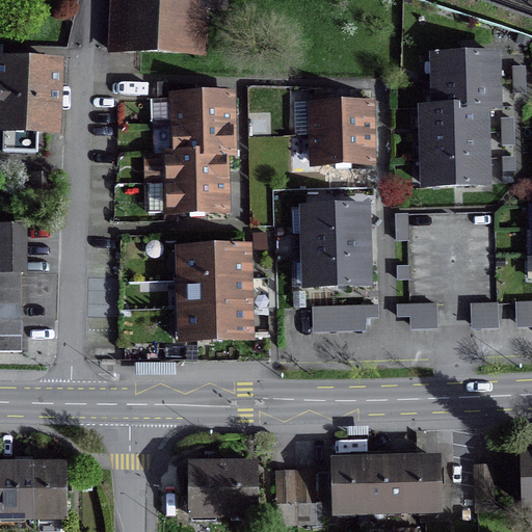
[(128,0),(126,50),(108,50),(203,54),(205,0),(128,0)]
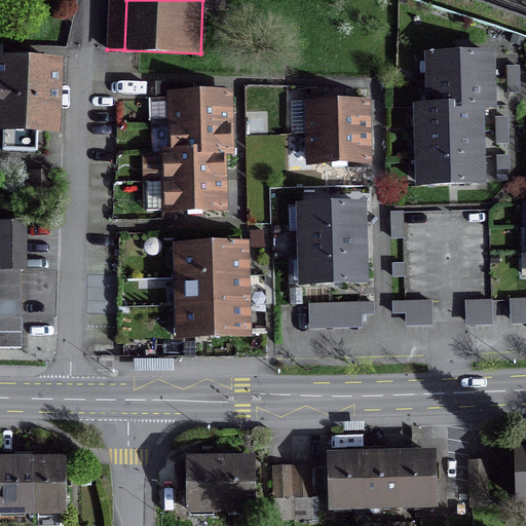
[(430,108),(417,109),(419,186),(453,185),(479,184),(478,146),(477,120),(477,108),(489,107),(489,95),(488,69),(488,55),(428,58),(430,108)]
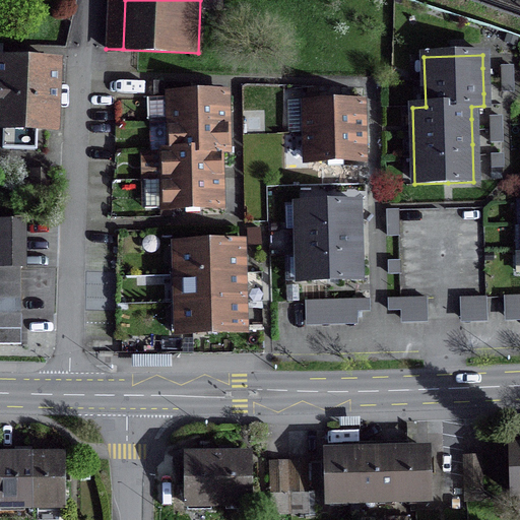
[(36,150),(36,129),(53,130),(56,66),(40,65),(40,58),(14,57),(14,64),(0,63),(0,128),(1,128),(1,149),(36,150)]
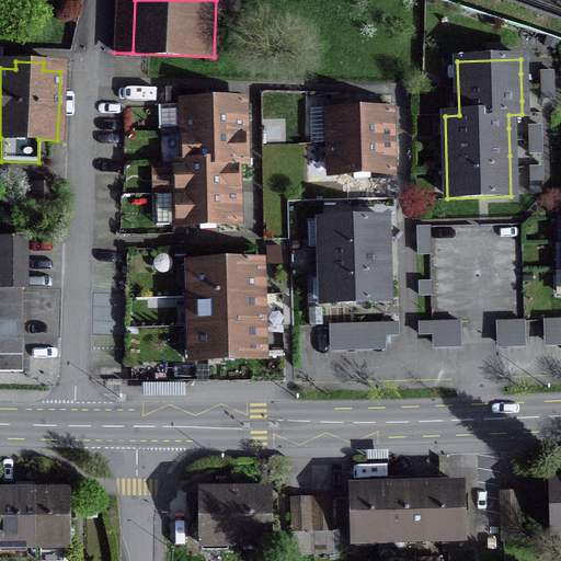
[(169,164),(170,195),(170,226),(198,226),(198,231),(214,230),(214,225),(236,225),(236,209),(236,194),(236,179),(235,164),(243,163),(242,148),(242,133),(242,117),(241,102),(182,104),(182,134),(176,135),(176,150),(182,150),(183,164),(169,164)]
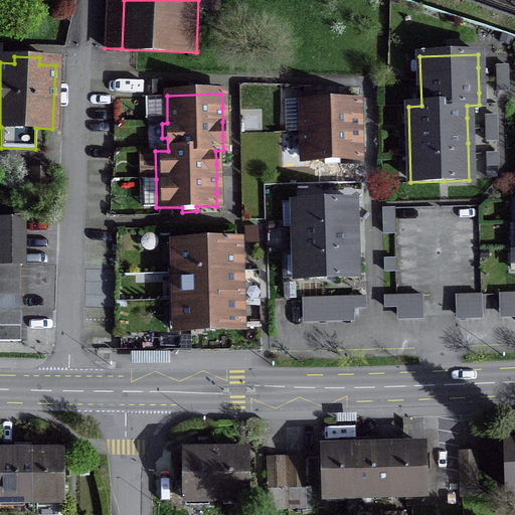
[(337,165),(337,160),(358,160),(357,146),(357,132),(357,118),(356,104),(301,105),(302,119),(297,119),(297,133),(297,147),(302,147),(303,161),(323,160),(323,166),(337,165)]
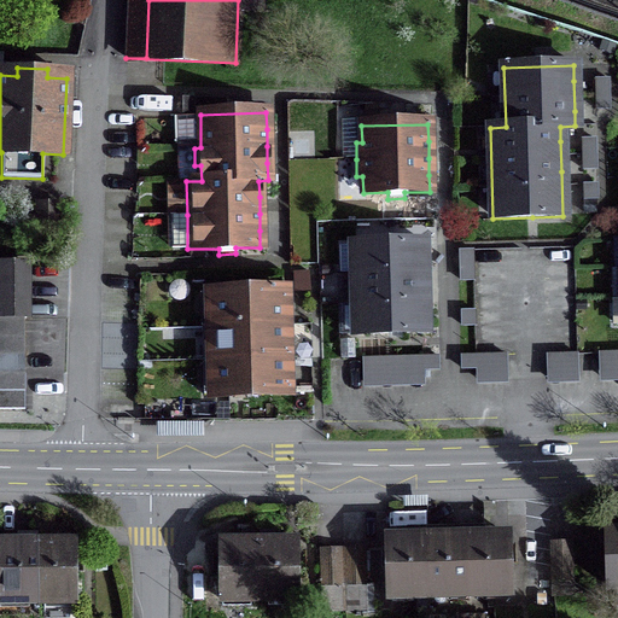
[(38,221),(56,221),(56,207),(38,207),(38,221)]
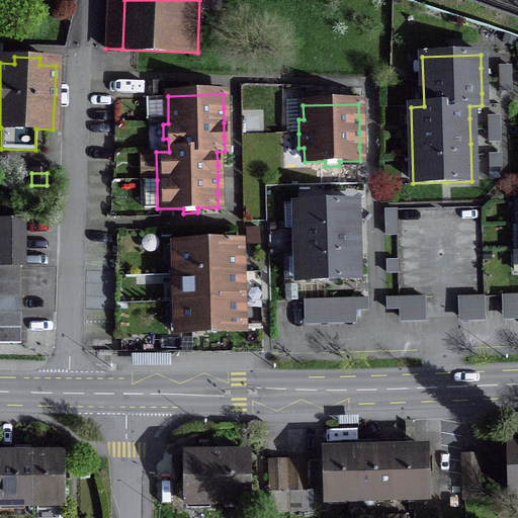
[(284,230),(296,230),(297,281),(356,279),(355,267),(355,241),(354,216),(353,203),(284,207),(284,230)]
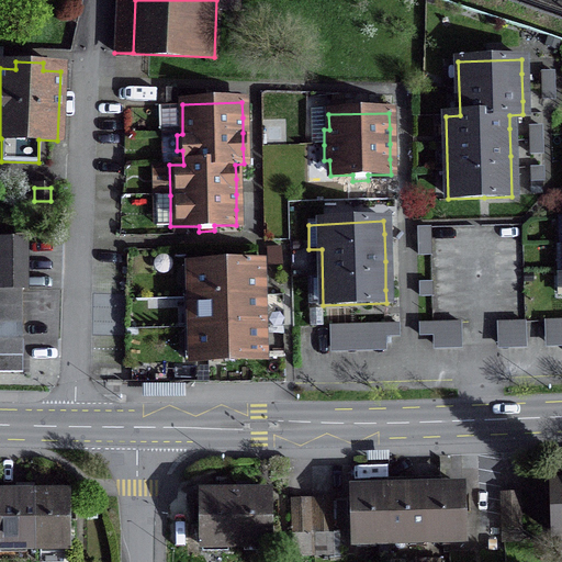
[(418,226),(419,255),(433,255),(431,226),(418,226)]
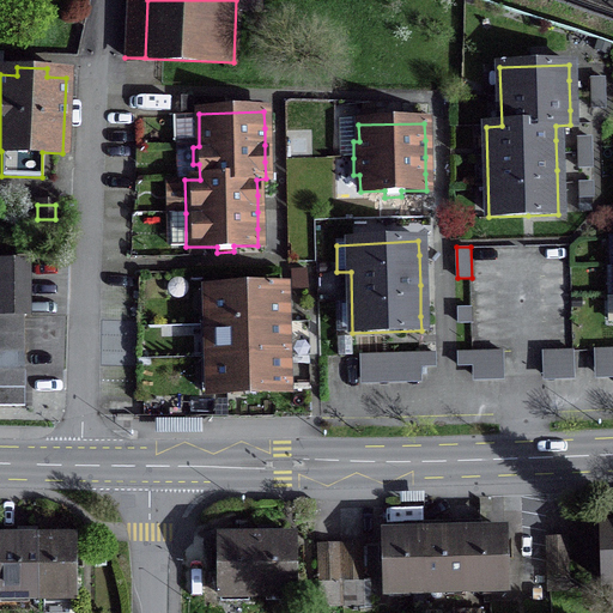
[(24,263),(0,262),(0,406),(23,407),(23,396),(23,369),(23,334),(24,293),(24,263)]
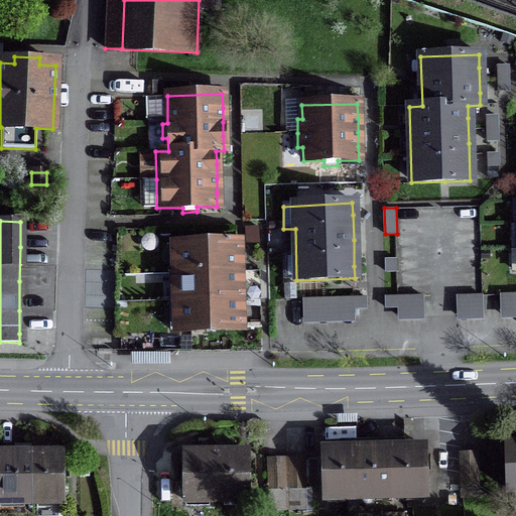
[(237,244),(175,245),(177,331),(240,329),(239,314),(238,286),(238,258),(237,244)]
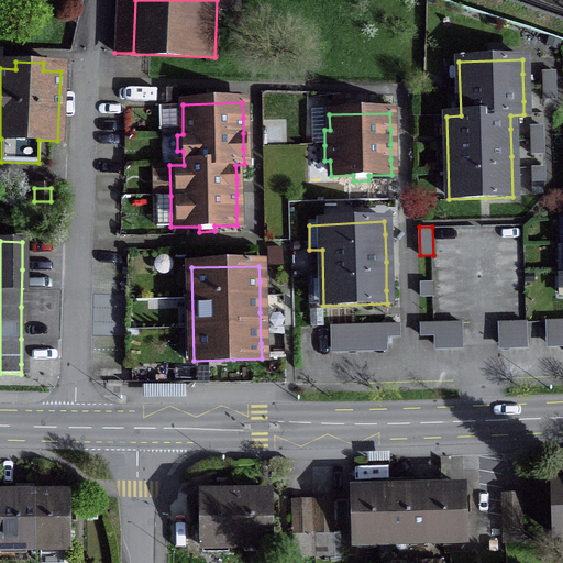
[(421,283),(422,296),(437,296),(437,282),(421,283)]
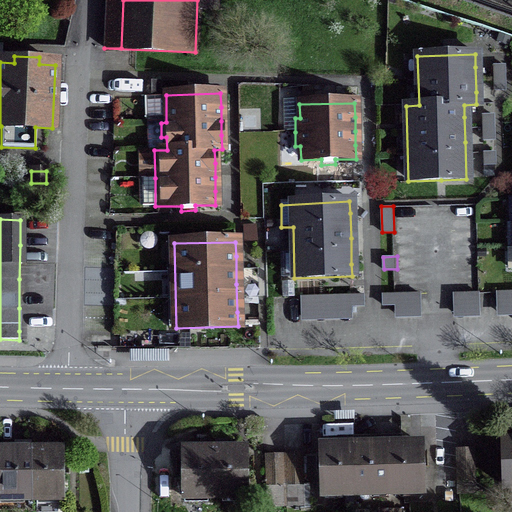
[(511,295),(495,296),(495,318),(511,317),(511,295)]
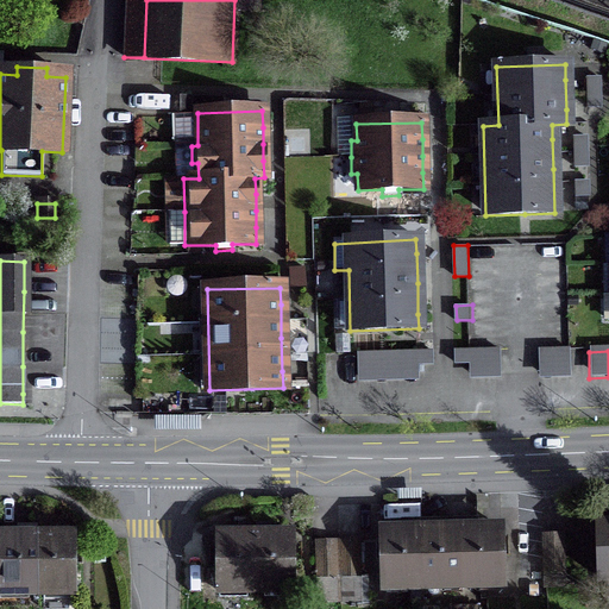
[(563,355),(539,356),(539,380),(563,378),(563,355)]
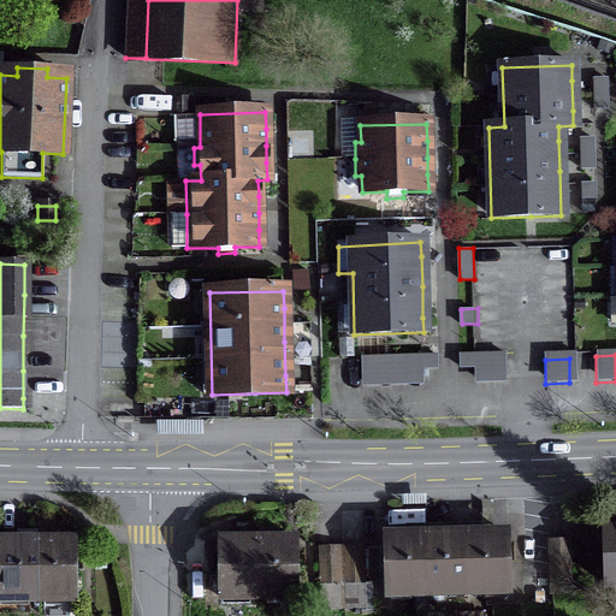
[(502,360),(458,361),(458,383),(502,383),(502,360)]
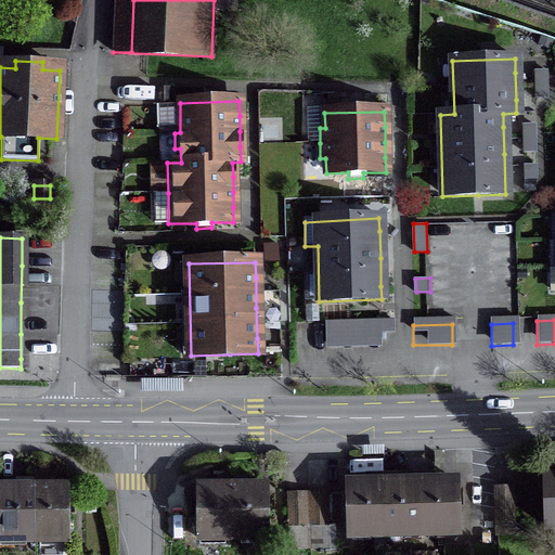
[(375,325),(325,327),(325,347),(376,346),(375,325)]
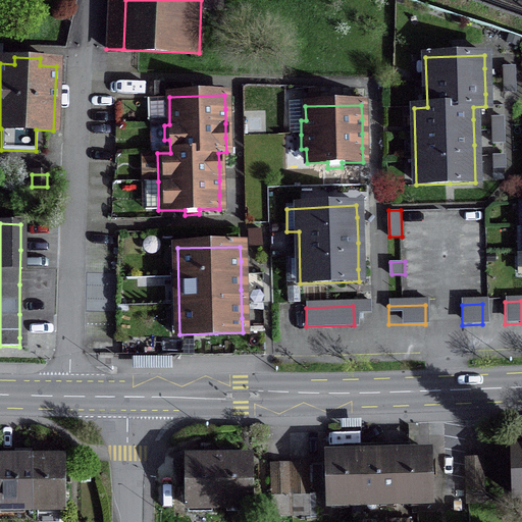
[(337,423),(337,432),(359,431),(358,422),(337,423)]
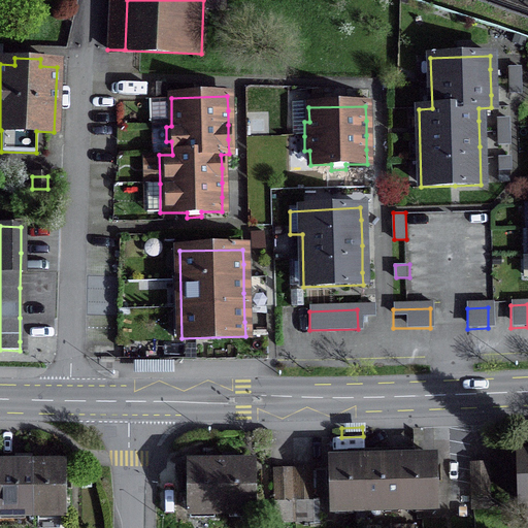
[(486,450),(469,451),(470,496),(488,496),(486,450)]
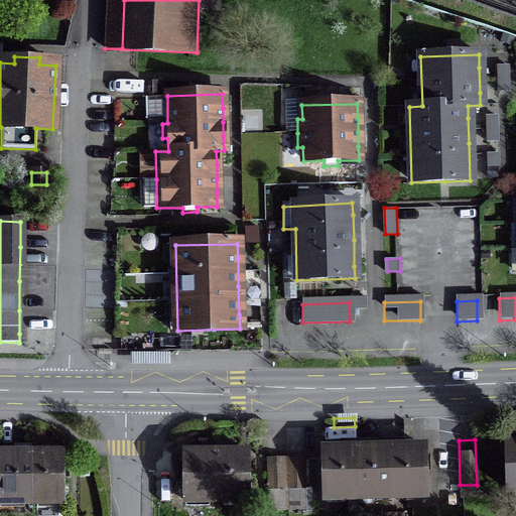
[(358,498),(390,497),(424,496),(423,447),(403,448),(403,444),(403,440),(389,441),(386,441),(386,448),(372,449),(372,445),(372,441),(356,441),(340,442),(340,446),(340,450),(323,450),(324,499),(358,498)]
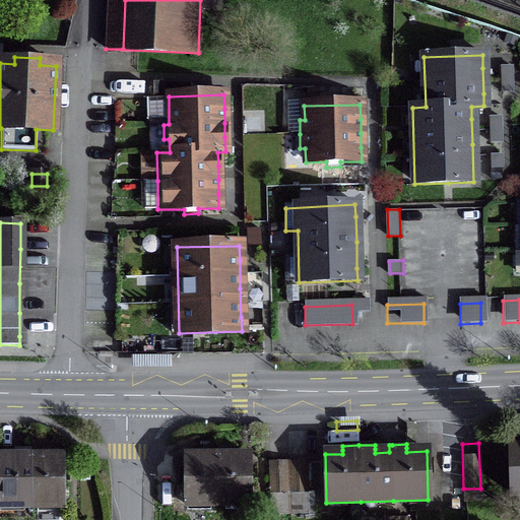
[(519,448),(516,449),(509,449),(511,496),(519,495),(519,448)]
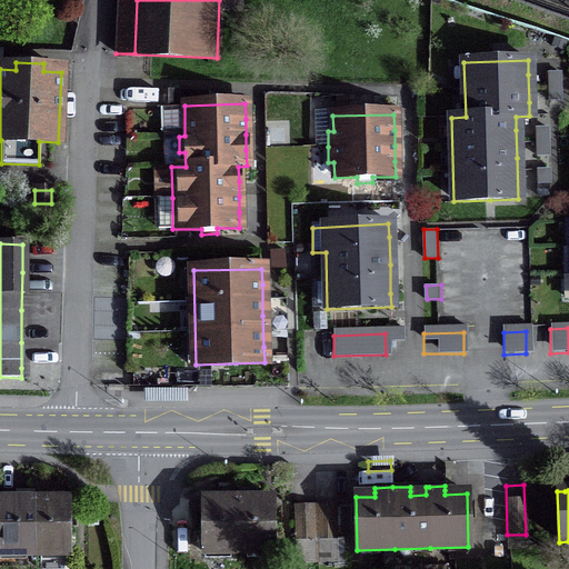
[(220,500),(201,500),(201,553),(237,552),(273,552),(272,500),(253,500),(253,496),(253,491),(237,491),(220,491),(220,496),(220,500)]
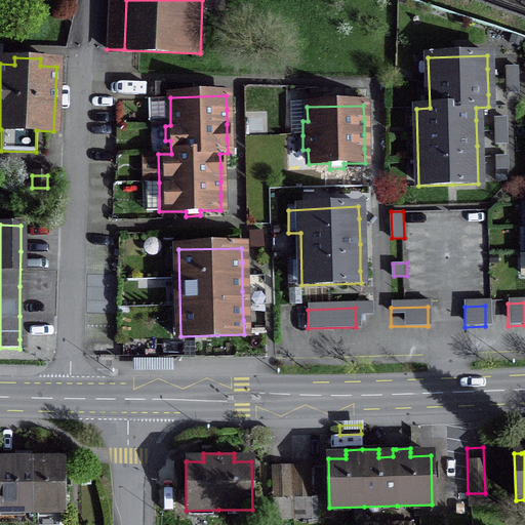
[(0,511),(30,512),(63,511),(63,462),(45,462),(45,458),(45,454),(30,454),(14,454),(14,459),(14,462),(0,462),(0,511)]
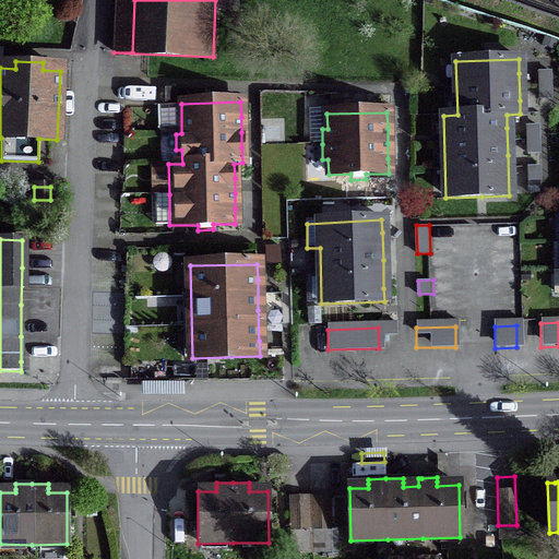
[(329,530),(328,497),(310,498),(311,531),(329,530)]
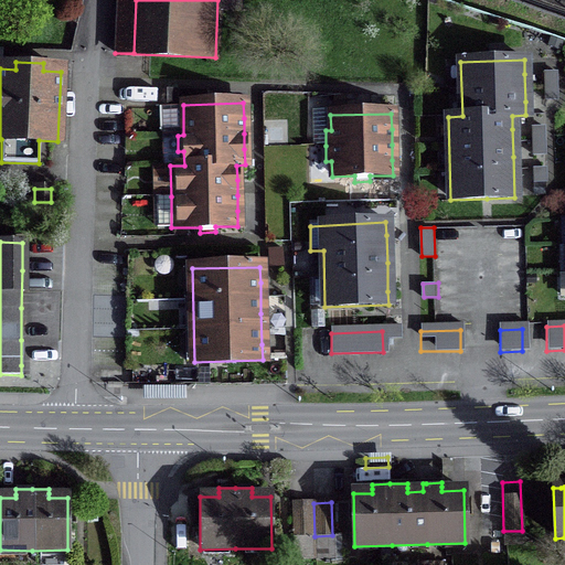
[(311,536),(310,503),(292,503),(294,536),(311,536)]
